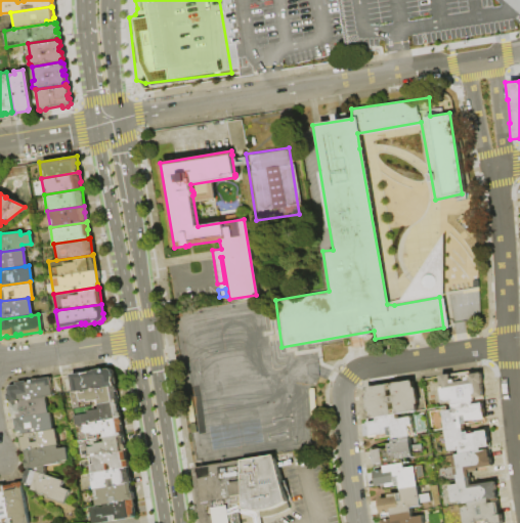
[(72,392),(69,373),(106,368),(111,371),(113,386),(72,392)]
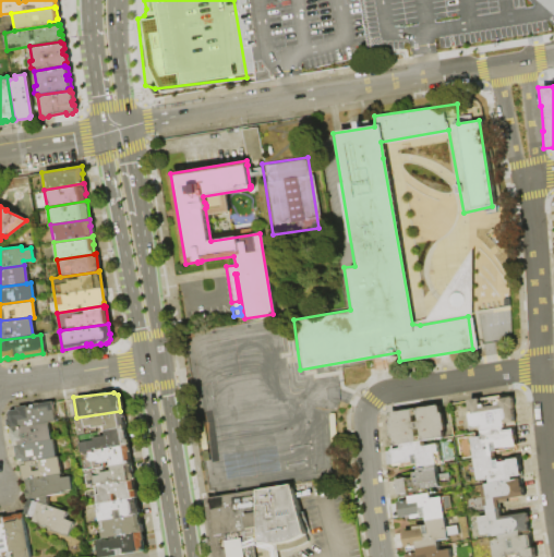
[(466,400),(478,398),(479,408),(496,404),(496,399),(509,397),(510,408),(509,408),(512,422),(503,424),(503,427),(502,427),(480,431),(479,427),(469,428),(467,414),(468,414),(466,400)]
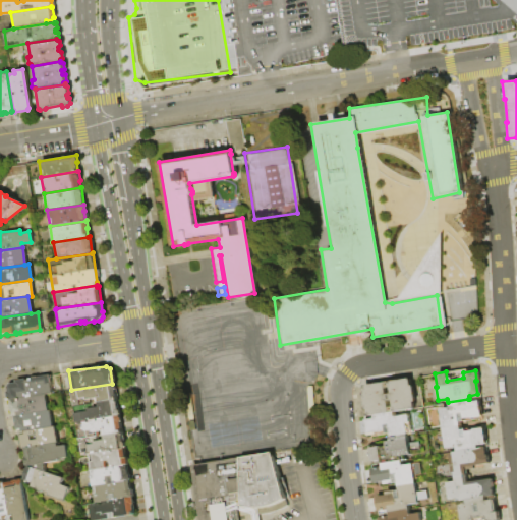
[(8,400),(6,400),(4,385),(6,383),(14,382),(14,380),(23,379),(24,380),(29,379),(29,378),(47,374),(50,393),(44,394),(8,400)]
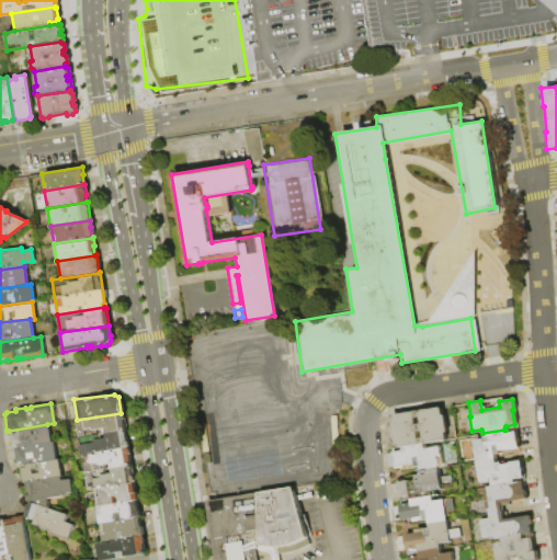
[(400,447),(394,447),(393,441),(390,441),(388,423),(390,423),(389,415),(440,407),(441,414),(442,414),(445,432),(443,432),(444,440),(422,443),(400,447)]
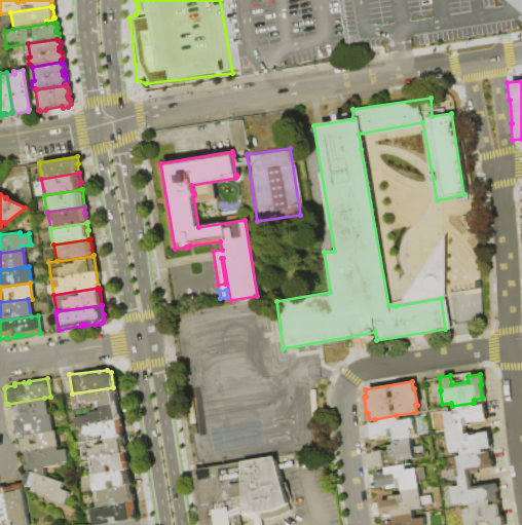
[(73,410),(71,394),(72,394),(113,387),(115,387),(117,405),(73,410)]
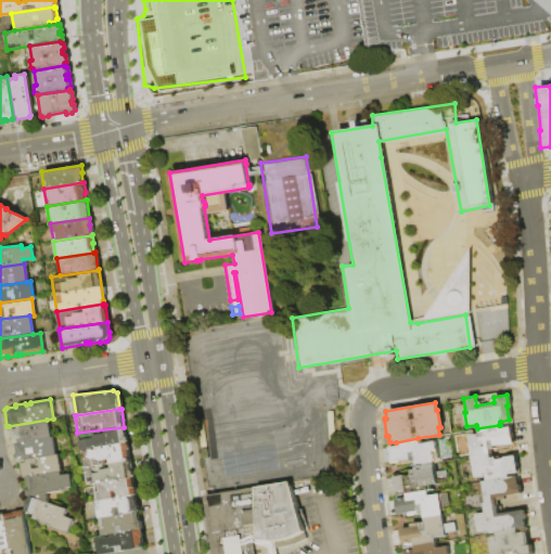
[(16,442),(15,439),(11,440),(9,426),(47,420),(49,437),(16,442)]
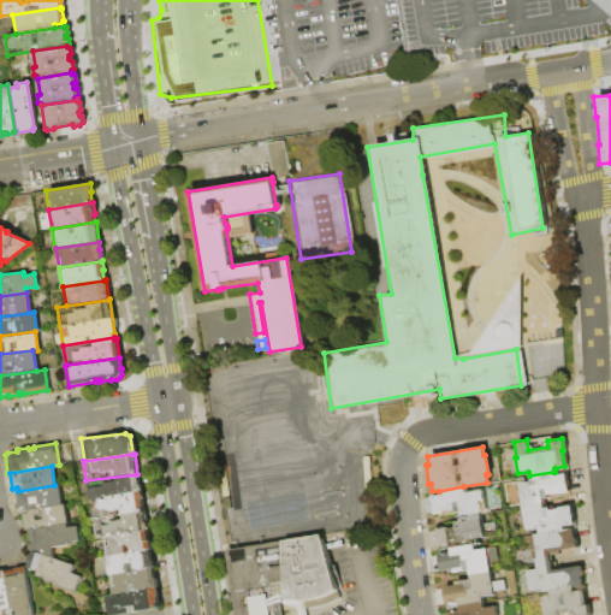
[(529,475),(553,472),(555,475),(565,473),(568,492),(555,495),(555,494),(546,495),(546,498),(541,498),(543,503),(522,507),(517,484),(529,482),(529,475)]
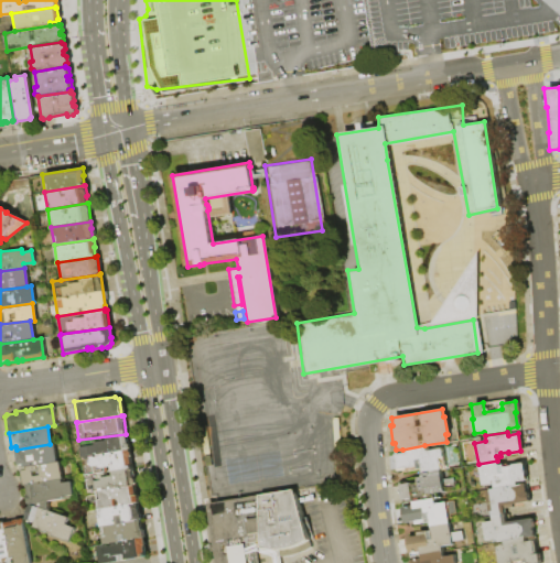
[(81,456),(78,440),(126,434),(127,443),(128,444),(129,447),(128,450),(81,456)]
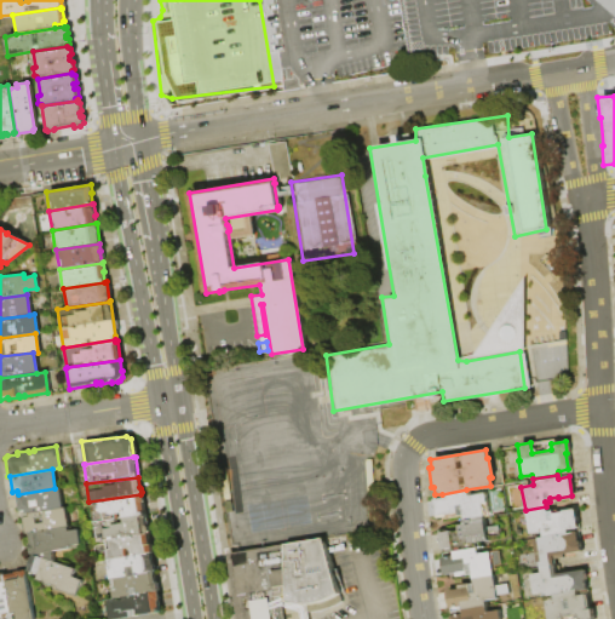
[(15,514),(15,510),(17,510),(15,494),(18,494),(55,488),(57,488),(59,508),(15,514)]
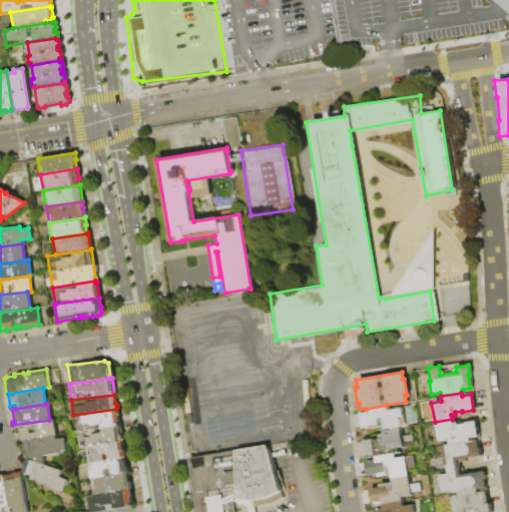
[(399,428),(382,430),(382,426),(377,427),(377,424),(367,426),(367,428),(359,429),(357,422),(359,422),(358,413),(366,412),(366,409),(386,405),(386,410),(400,408),(401,416),(397,416),(399,428)]
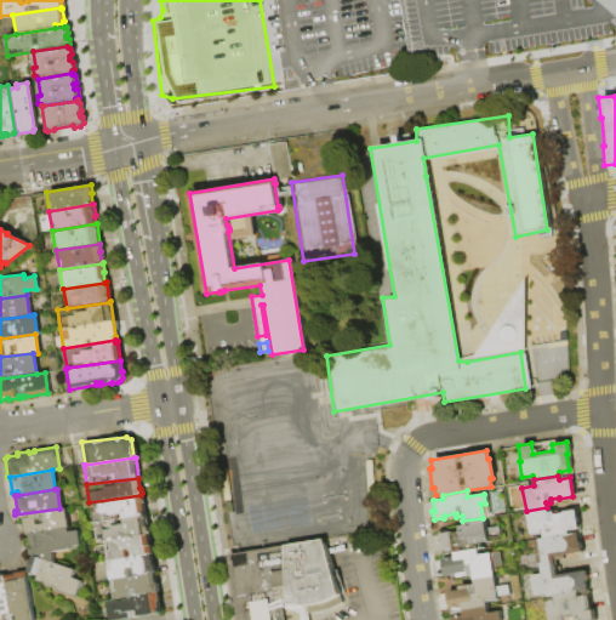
[(143,516),(91,523),(89,502),(141,495),(142,496),(143,502),(142,504),(143,516)]
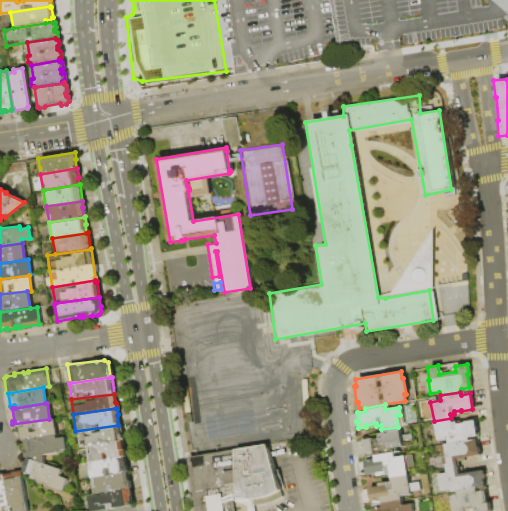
[(451,418),(451,422),(456,421),(456,424),(463,423),(463,421),(473,420),(476,436),(468,437),(468,440),(447,443),(446,438),(437,440),(434,421),(451,418)]
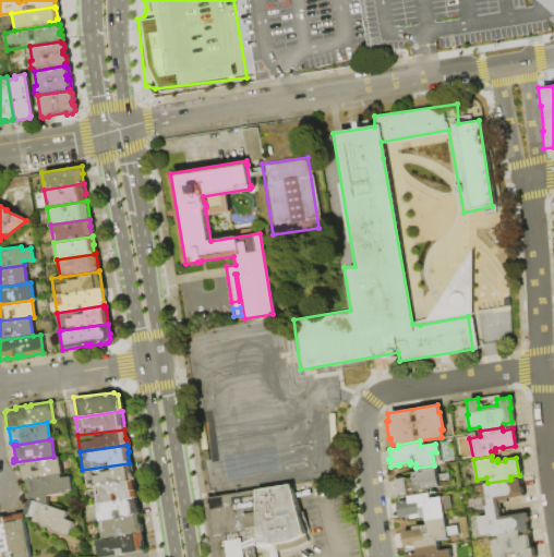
[(58,474),(22,480),(21,480),(19,467),(14,467),(13,462),(53,457),(56,457),(58,474)]
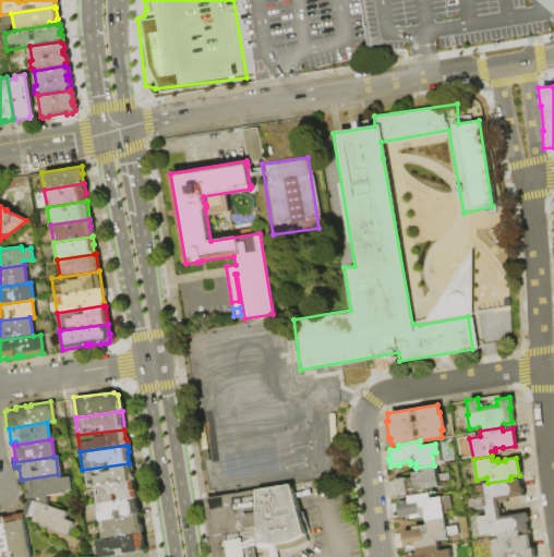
[(93,486),(84,487),(82,470),(129,463),(130,472),(132,474),(133,477),(132,477),(132,481),(93,486)]
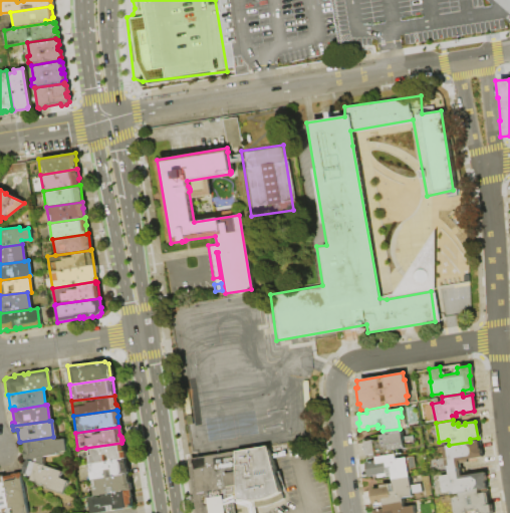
[(393,454),(374,457),(373,454),(364,455),(362,442),(378,439),(378,436),(383,435),(381,431),(383,431),(400,429),(401,437),(411,435),(412,443),(402,445),(403,448),(393,450),(394,454),(393,454)]
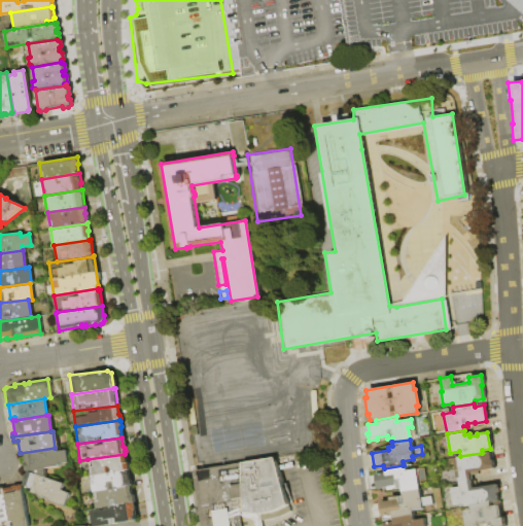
[(23,470),(21,453),(55,448),(56,451),(64,449),(66,464),(26,470),(23,470)]
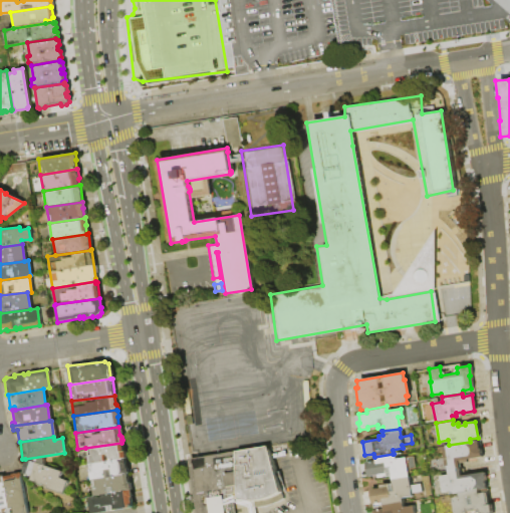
[(449,445),(470,442),(477,441),(478,449),(479,449),(480,457),(458,461),(459,468),(447,470),(447,466),(444,466),(441,446),(449,445)]
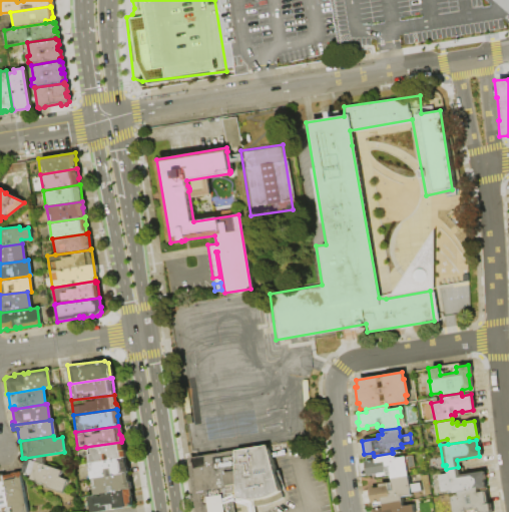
[(89,463),(87,463),(85,447),(121,442),(122,450),(124,450),(125,458),(123,458),(89,463)]
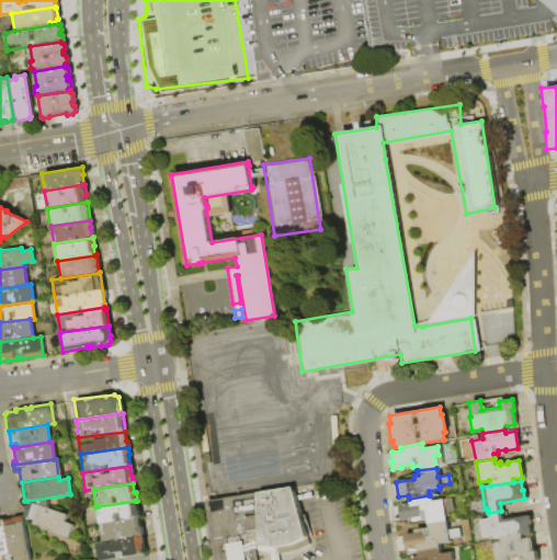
[(212,559),(203,503),(203,501),(246,494),(248,505),(257,504),(257,492),(290,487),(304,543),(294,548),(284,550),(274,551),(275,559),(212,559)]
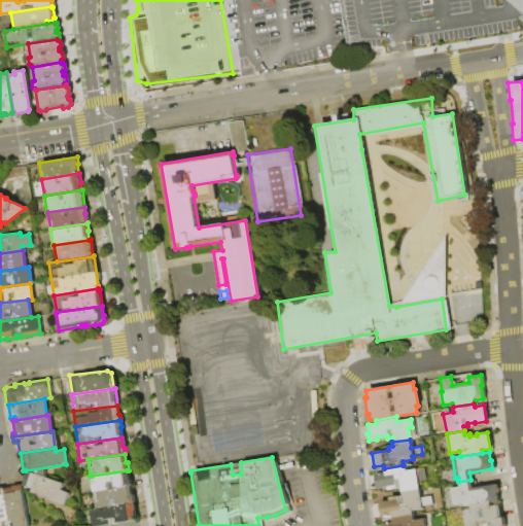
[(399,491),(398,485),(395,485),(396,489),(386,490),(386,487),(376,488),(374,474),(383,472),(383,468),(384,468),(403,465),(404,470),(421,468),(423,480),(419,481),(419,485),(416,486),(417,489),(399,491)]
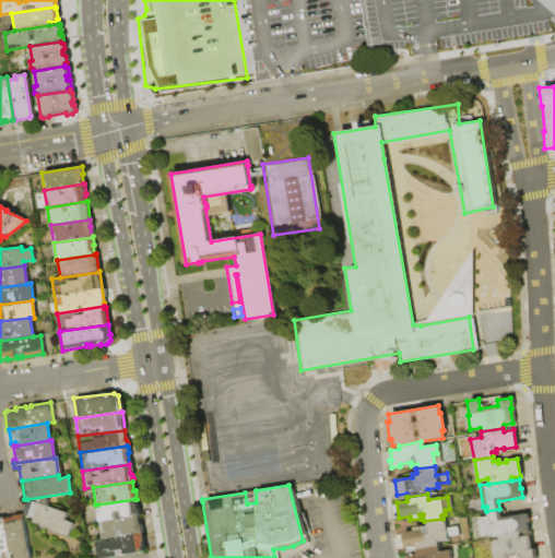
[(22,514),(27,499),(65,513),(62,519),(71,523),(66,537),(49,531),(49,529),(43,526),(42,527),(38,526),(38,525),(30,521),(32,518),(22,514)]
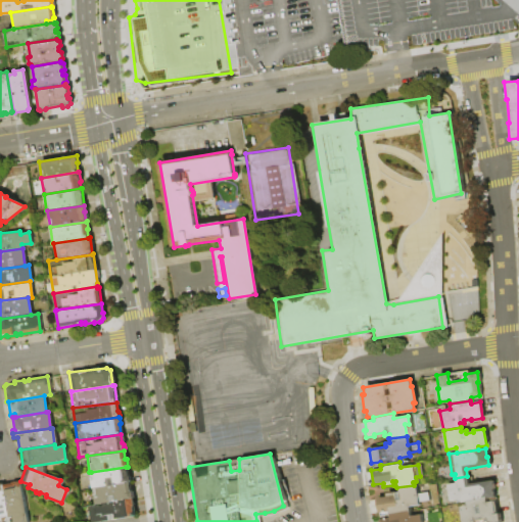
[(93,488),(91,472),(126,467),(128,475),(130,477),(130,481),(129,482),(129,483),(93,488)]
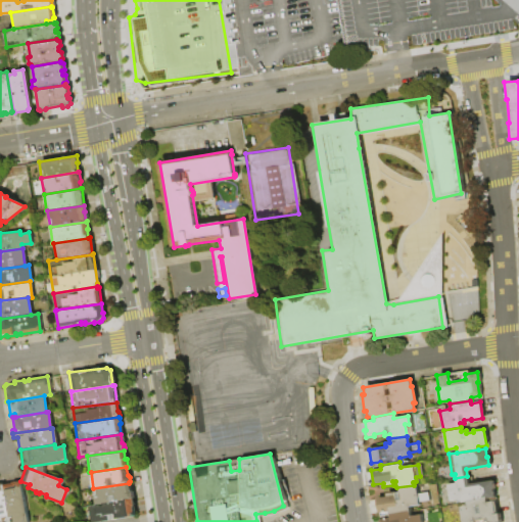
[(455,478),(467,476),(468,484),(491,480),(493,488),(491,488),(493,497),(486,499),(466,502),(461,503),(461,499),(447,502),(444,484),(456,482),(455,478)]
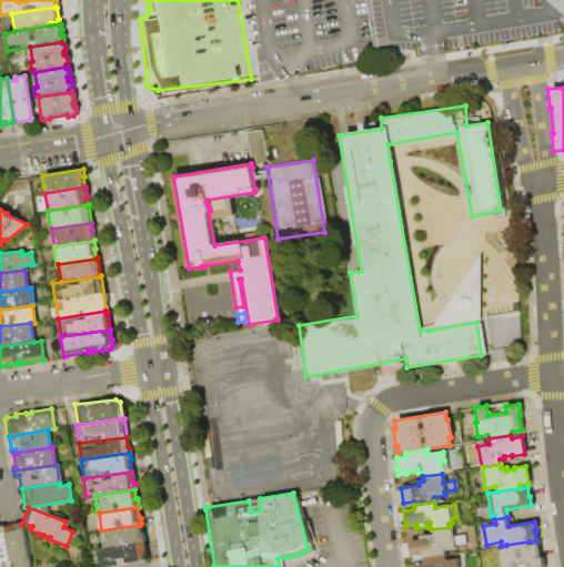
[(8,562),(2,527),(11,525),(11,524),(21,523),(27,566),(11,566),(11,563),(8,563),(8,562)]
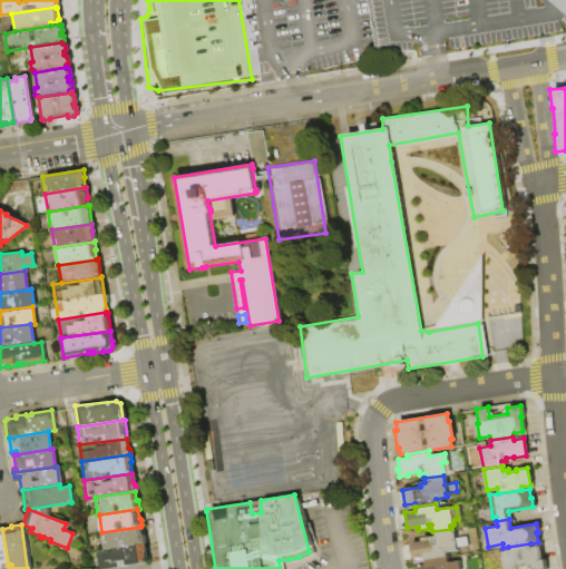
[(104,548),(101,532),(140,527),(142,536),(144,536),(144,537),(145,542),(104,548)]
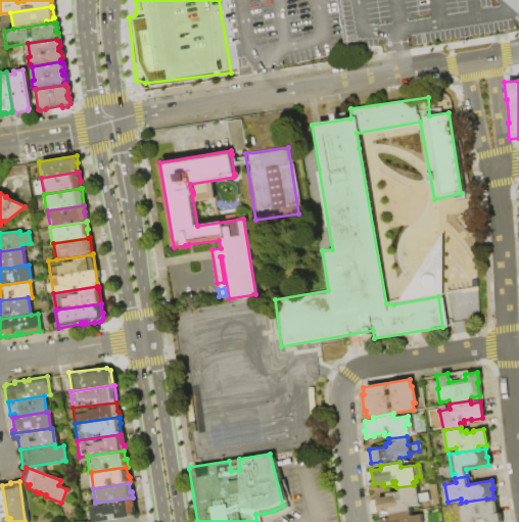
[(388,515),(387,511),(377,513),(375,499),(385,496),(384,493),(397,491),(396,487),(414,485),(415,493),(425,492),(426,501),(417,502),(417,505),(407,507),(408,511),(388,515)]
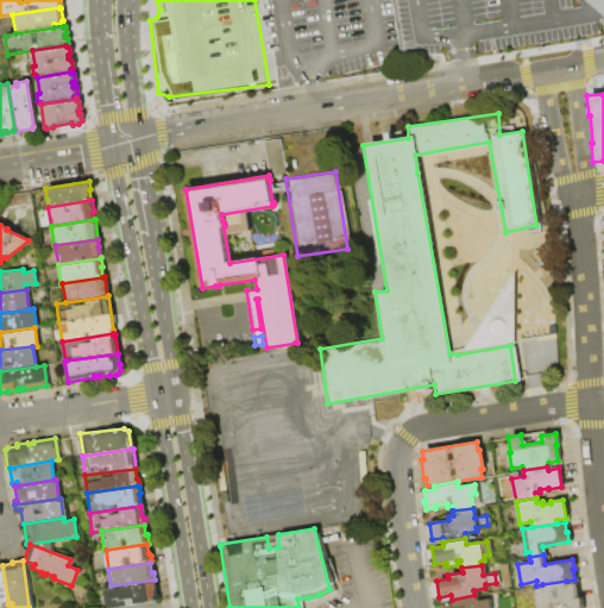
[(104,607),(102,589),(111,588),(111,585),(155,580),(156,589),(155,590),(156,601),(150,602),(150,603),(113,607),(104,607)]
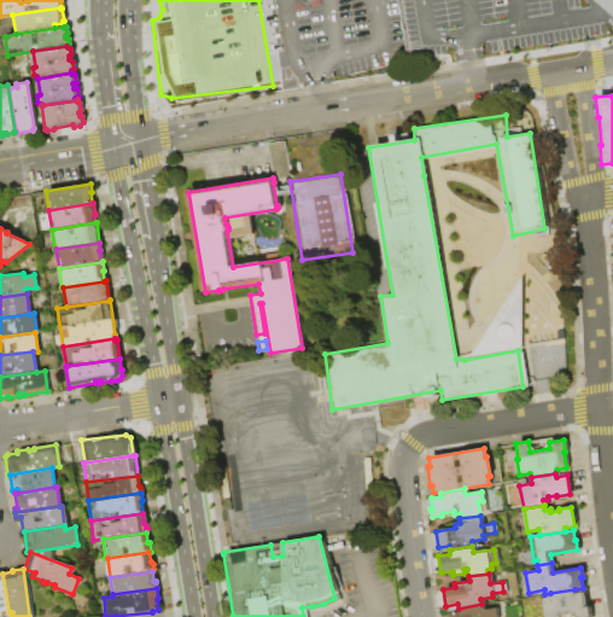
[(550,593),(574,589),(574,593),(584,592),(587,604),(584,604),(584,605),(582,606),(582,607),(589,606),(590,616),(574,616),(574,613),(558,616),(544,616),(542,599),(552,597),(550,593)]
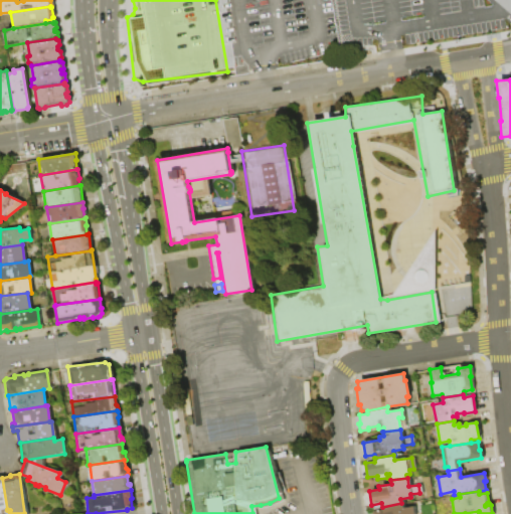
[(382,507),(401,503),(402,509),(412,507),(413,513),(371,513),(371,511),(382,509),(382,507)]
